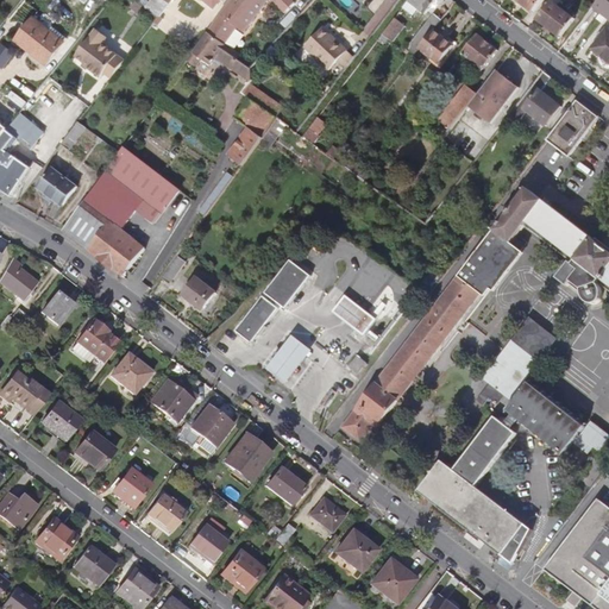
[(146,7),(161,17),(170,5),(174,0),(152,0),(151,2),(146,7)]
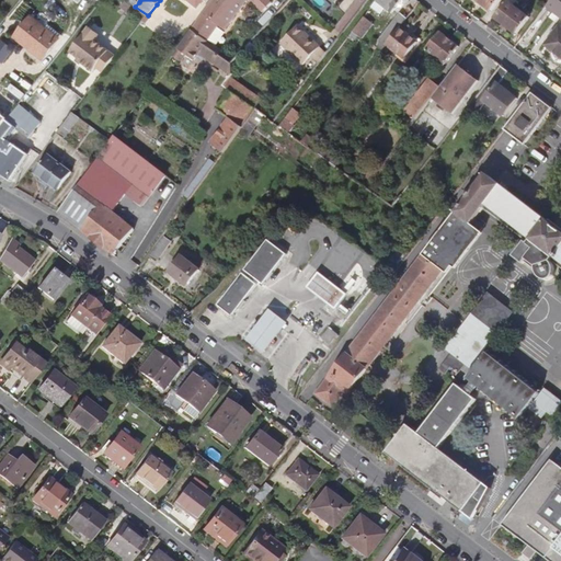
[(216,0),(193,30),(210,44),(222,27),(227,31),(250,0),(251,0),(264,11),(273,2),(271,0),(216,0)]
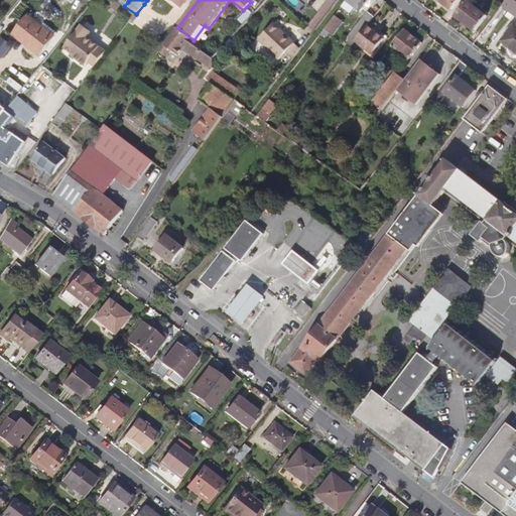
[(370,0),(346,0),(346,1),(361,12),(364,8),(370,0)]
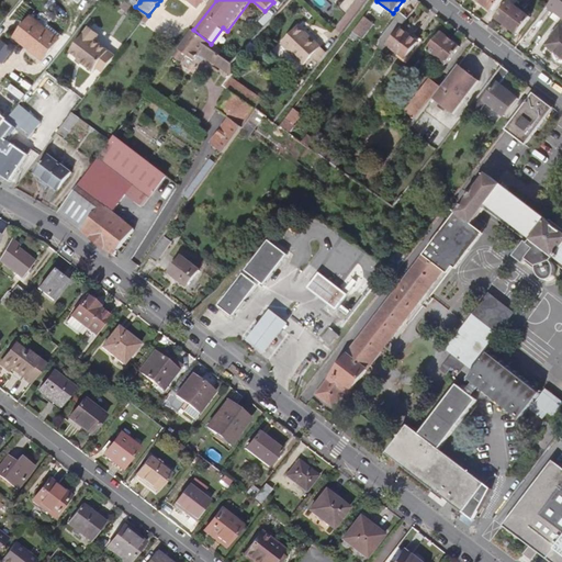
[(411,0),(403,0),(396,9),(401,13),(411,0)]
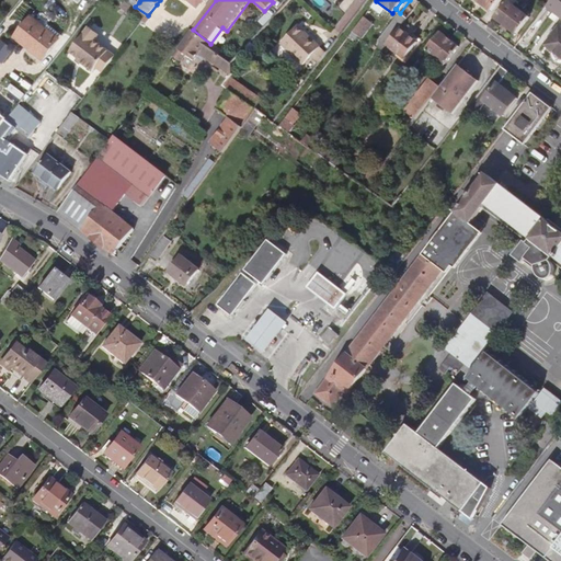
[(476,0),(492,12),(501,0),(476,0)]
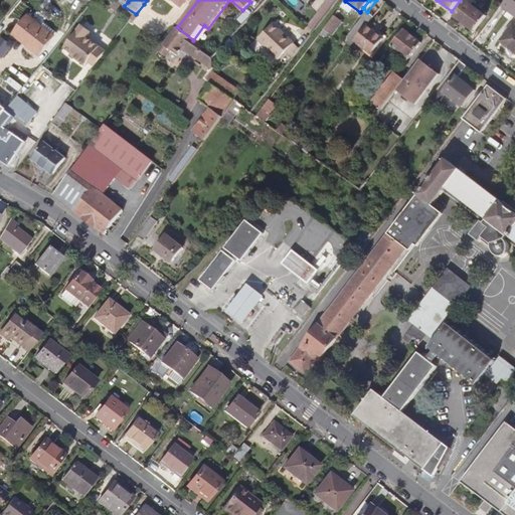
[(467,0),(455,16),(475,32),(486,16),(483,13),(484,11),(475,4),(478,1),(479,2),(480,0),(467,0)]
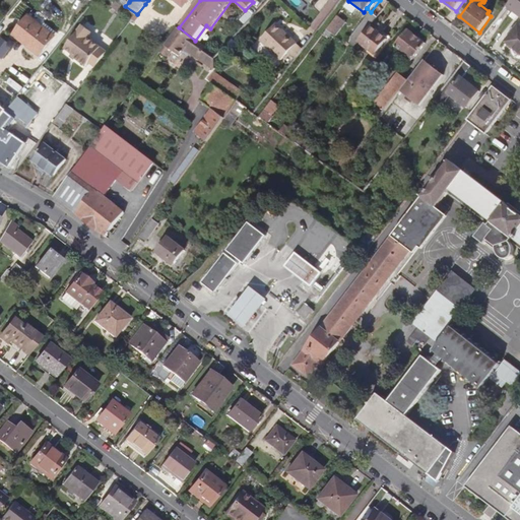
[(519,0),(511,0),(506,7),(512,11),(519,0)]
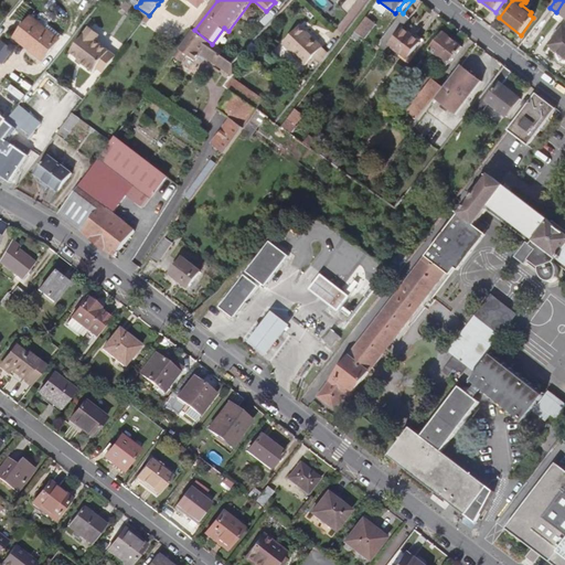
[(409,19),(403,13),(379,44),(386,51),(390,45),(403,29),(409,19)]
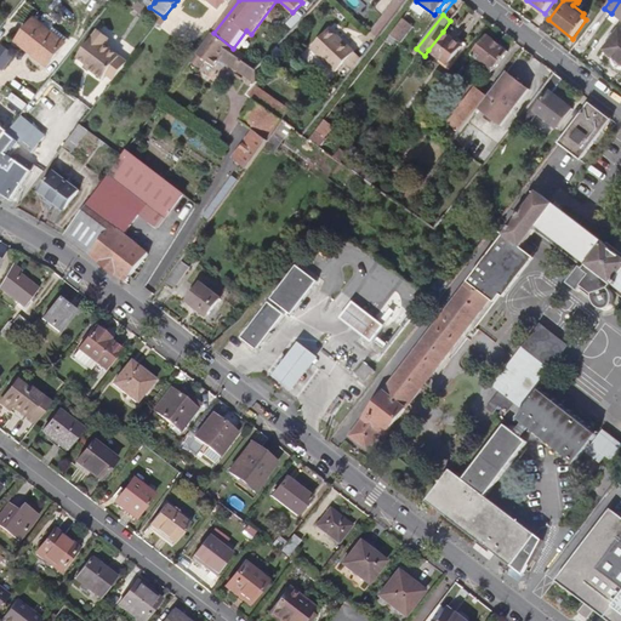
[(35,18),(21,36),(40,52),(35,57),(49,67),(67,43),(35,18)]
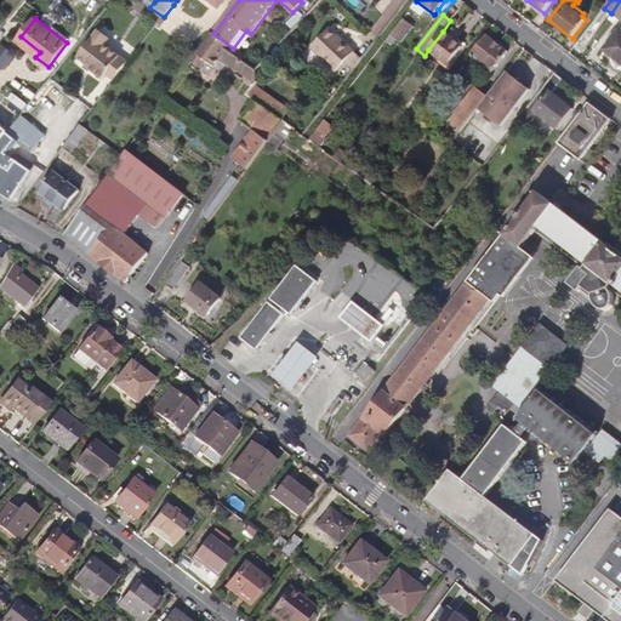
[(412,26),(403,18),(386,41),(392,46),(398,40),(400,43),(412,26)]
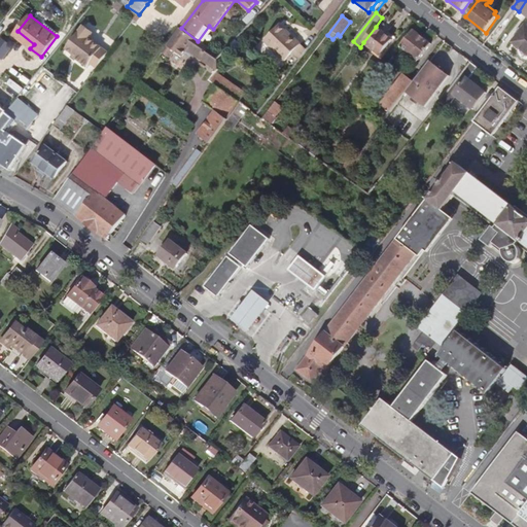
[(285,59),(302,43),(291,32),(291,33),(281,23),(266,38),(285,59)]
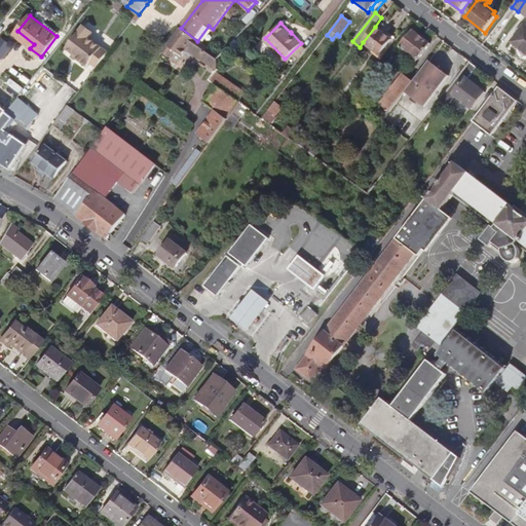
[(91,64),(98,68),(109,52),(90,38),(95,33),(85,26),(67,49),(79,59),(78,60),(88,67),(91,64)]
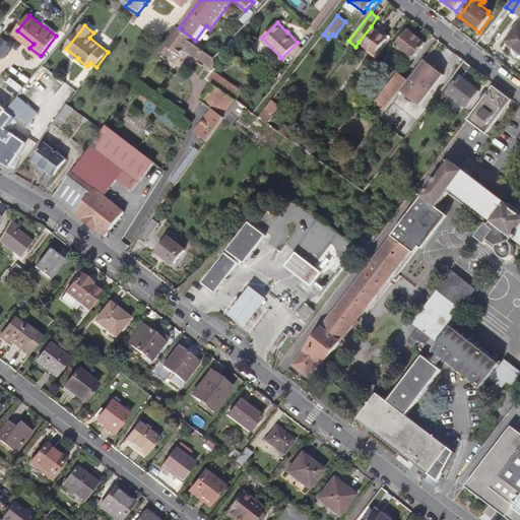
[(388,40),(371,26),(359,42),(376,54),(388,40)]
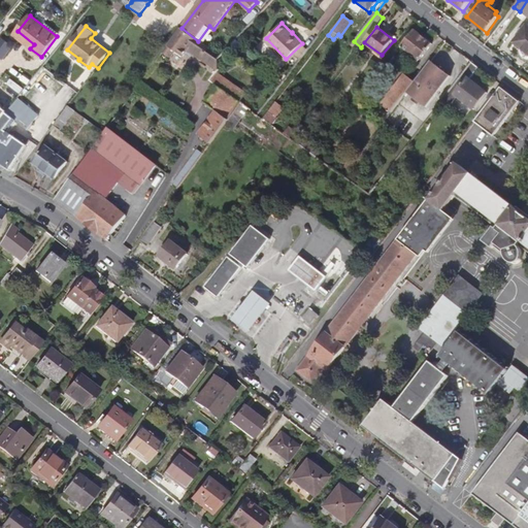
[(527,27),(515,43),(527,53),(527,27)]
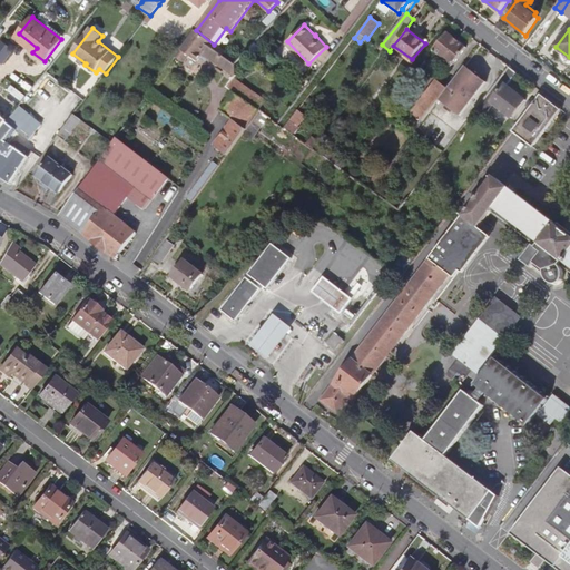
[(214,45),(196,30),(195,30),(185,42),(176,57),(183,61),(187,53),(197,62),(203,55),(217,65),(232,76),(238,61),(214,45)]
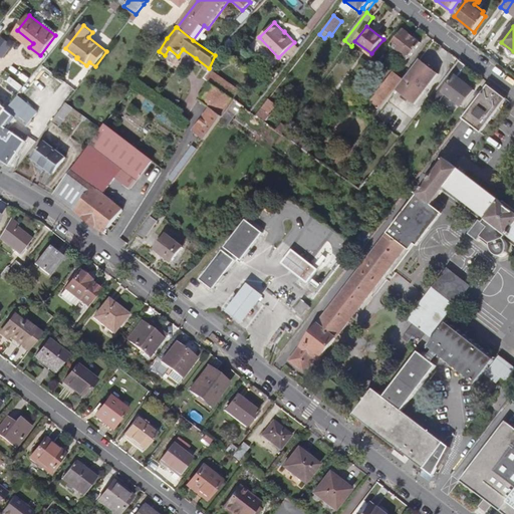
[(421,42),(404,29),(392,45),(409,58),(421,42)]
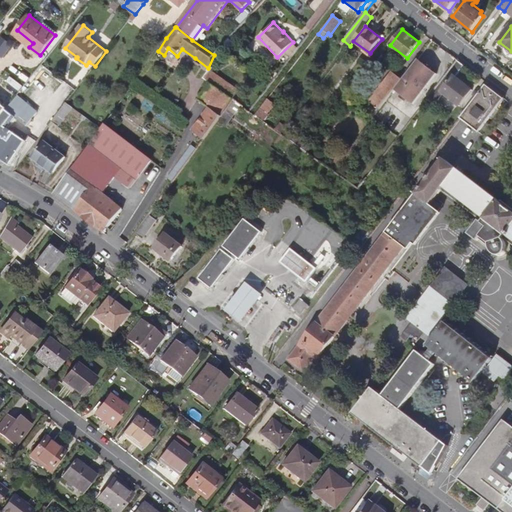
[(33,43),(17,30),(13,35),(29,47),(33,43)]
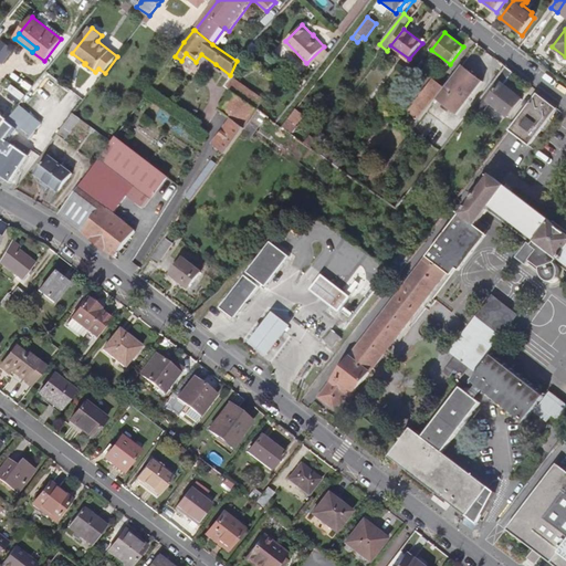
[(1,42),(0,43),(0,61),(3,64),(13,51),(1,42)]
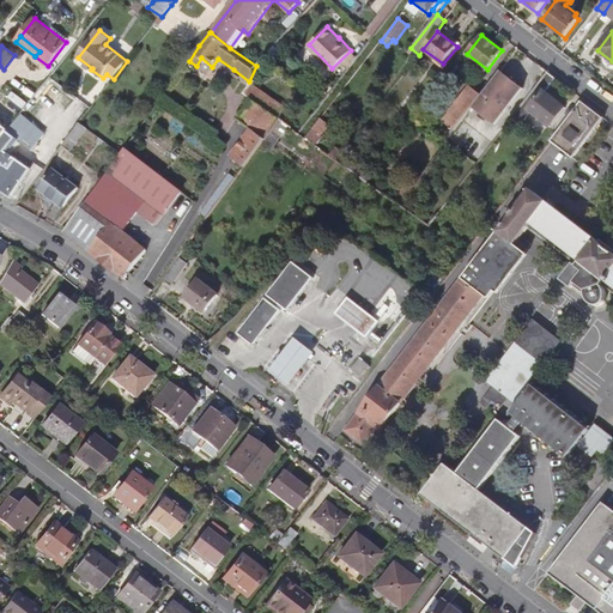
[(498,70),(481,93),(472,107),(495,123),(521,86),(498,70)]
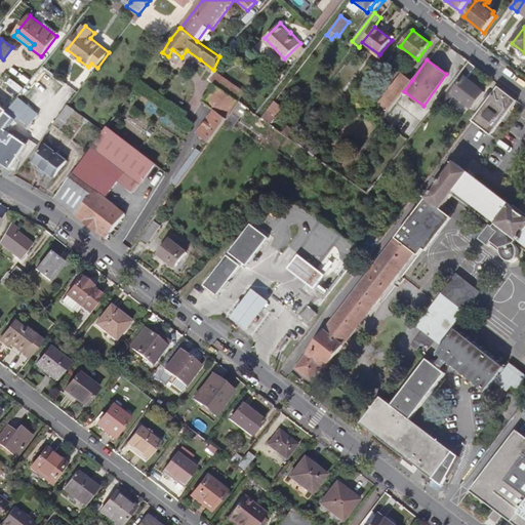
[(466,78),(468,79),(478,68),(470,62),(460,74),(466,78)]
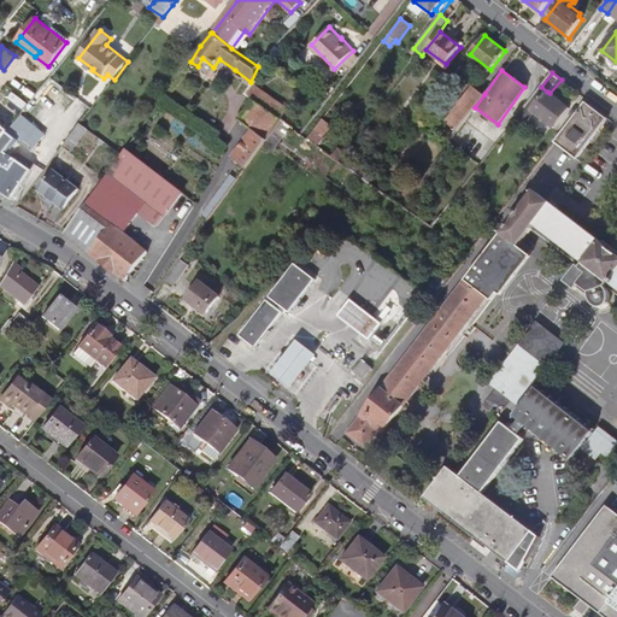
[(252,99),(282,118),(288,109),(254,84),(248,95),(252,99)]
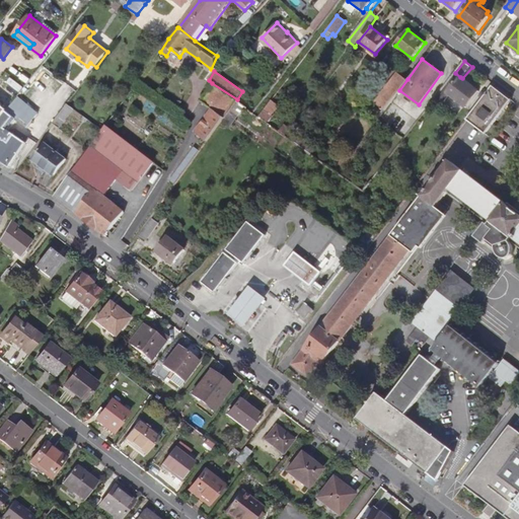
[(399,90),(408,79),(397,73),(375,102),(384,109),(399,90)]
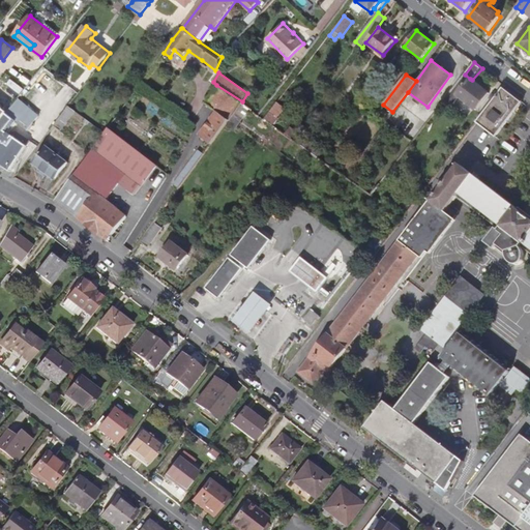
[(470,79),(458,95),(476,110),(490,92),(472,80),(470,79)]
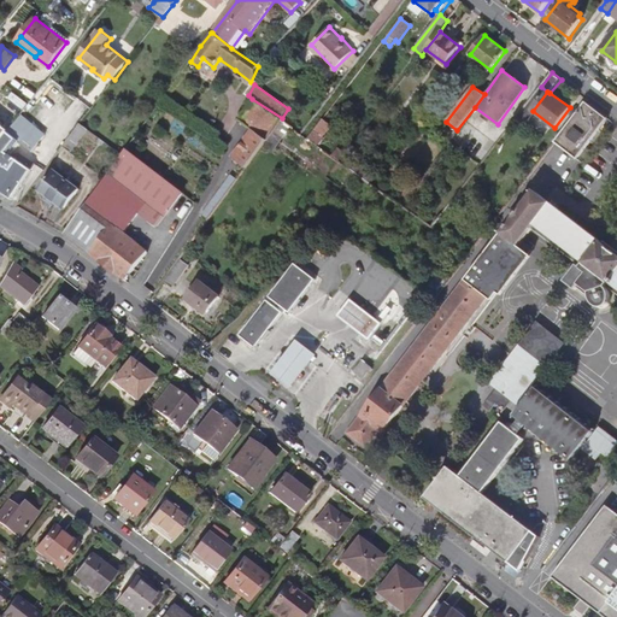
[(275,130),(283,119),(282,118),(252,99),(240,119),(254,130),(234,158),(247,168),(263,146),(275,130)]
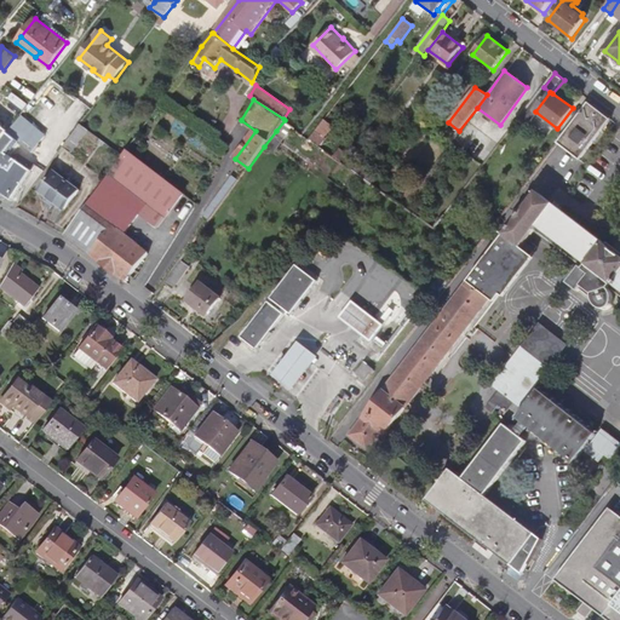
[(609,119),(589,103),(558,142),(580,158),(609,119)]
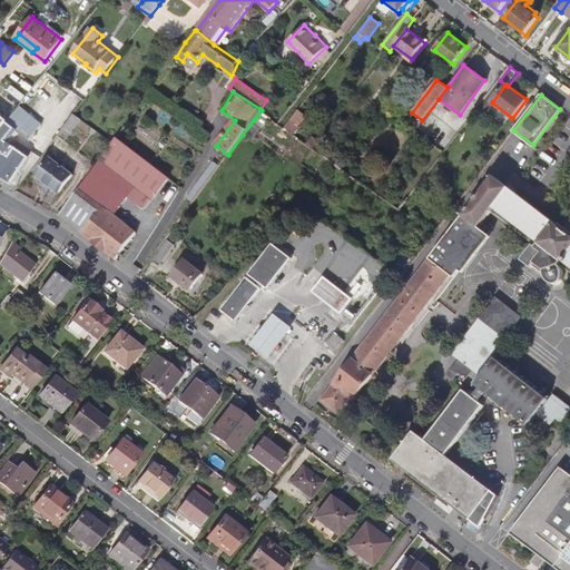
[(0,177),(11,185),(33,153),(19,143),(16,148),(7,141),(15,130),(30,141),(42,126),(18,108),(15,114),(8,121),(0,115),(0,177)]
